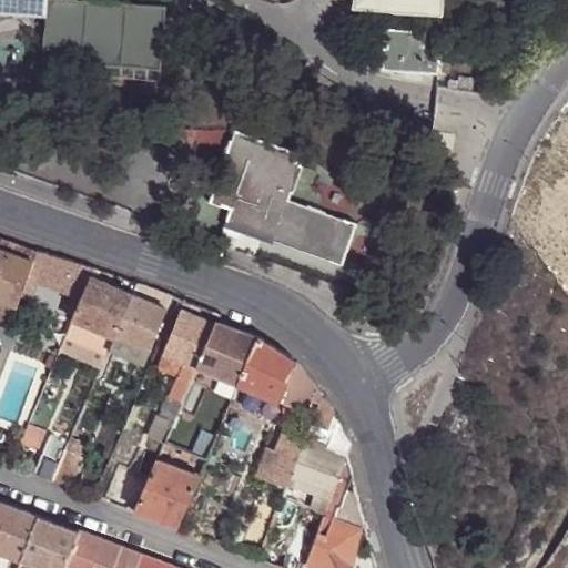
[(0,0),(0,11),(46,16),(47,0),(0,0)]
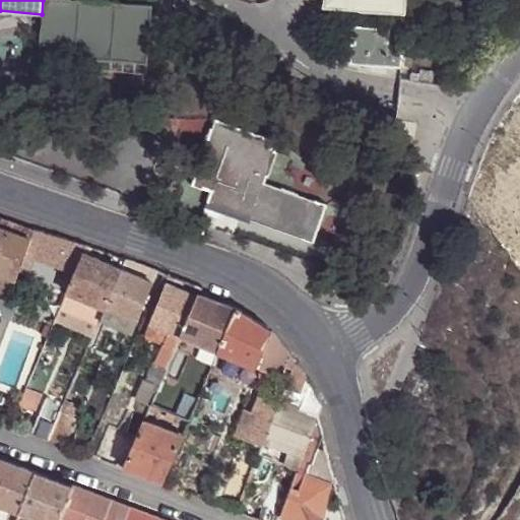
[(43,0),(42,14),(39,55),(146,62),(151,4),(100,0),(43,0)]
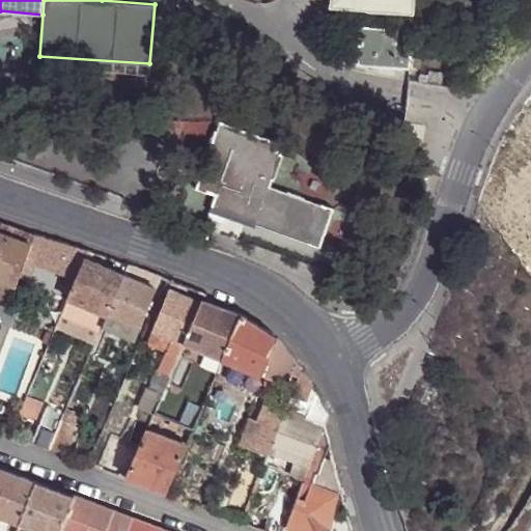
[(412,27),(358,24),(355,63),(409,66),(412,27)]
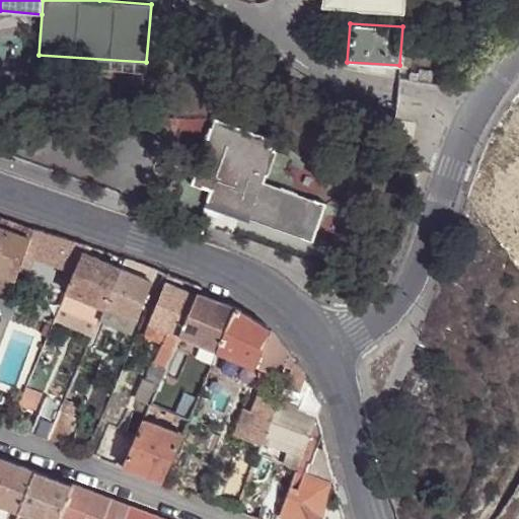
[(277,140),(215,119),(192,183),(210,191),(205,207),(249,222),(250,218),(311,240),(324,203),(264,181),(277,140)]
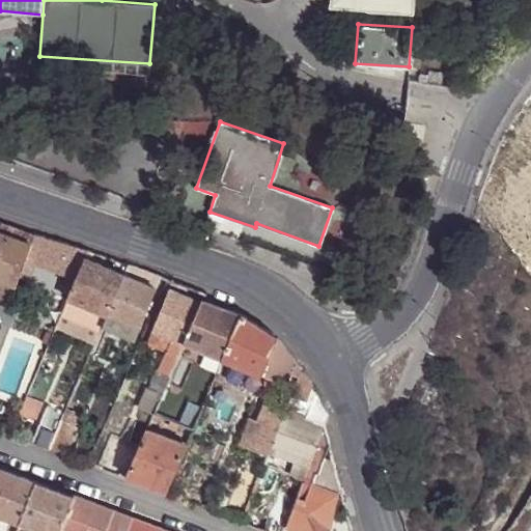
[(90,251),(0,220),(0,232),(31,244),(24,263),(34,267),(48,271),(48,269),(79,278),(87,259),(90,251)]
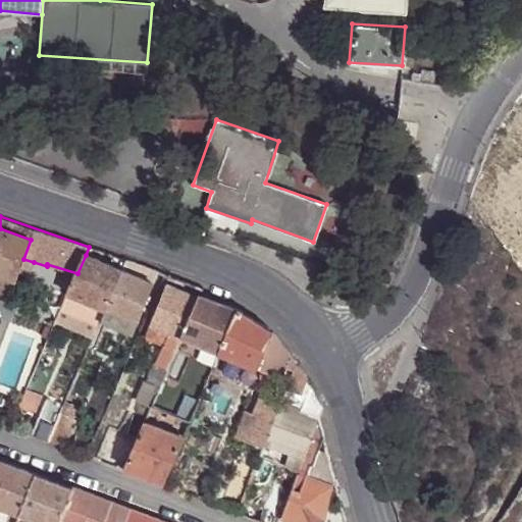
[(31,240),(0,228),(0,296),(9,299),(18,273),(23,259),(31,240)]
